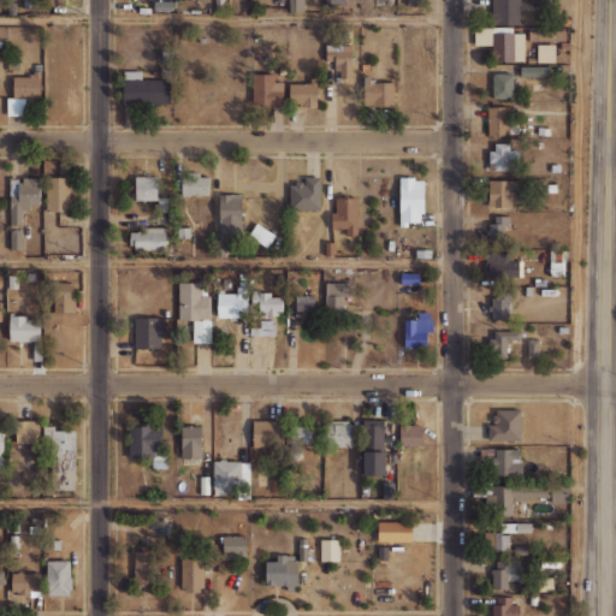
[(304,12),(304,0),(289,0),(289,12),(304,12)]
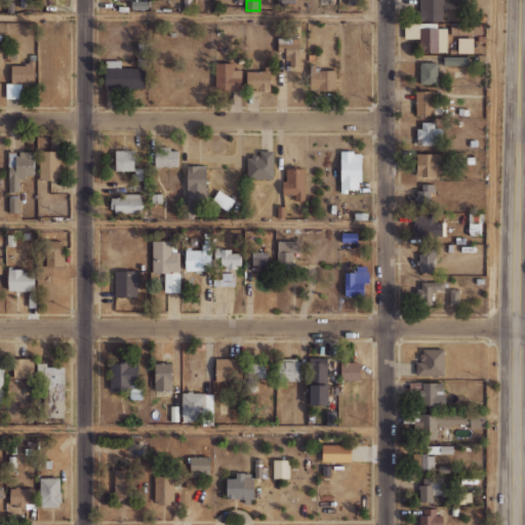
[(442,0),(419,0),(419,21),(442,22),(442,0)]
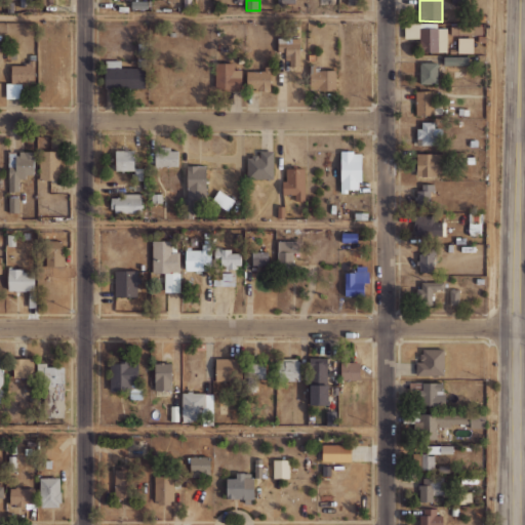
[(420,51),(446,52),(447,28),(432,28),(432,24),(404,24),(404,38),(420,38),(420,51)]
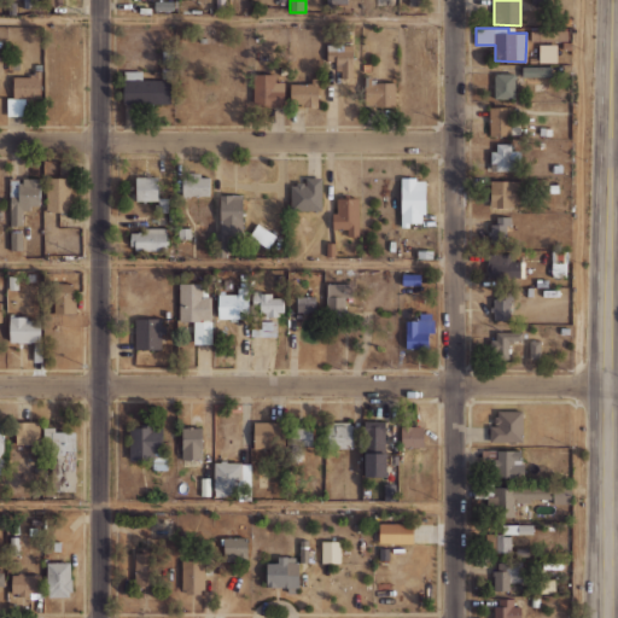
[(353,45),(327,44),(326,60),(336,62),(336,71),(345,71),(345,76),(353,76),(353,45)]
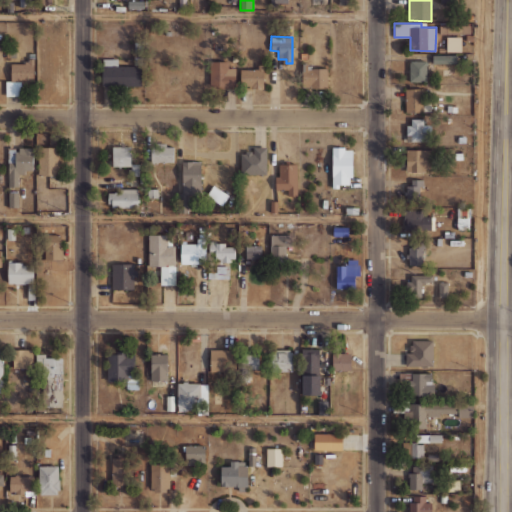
[(432,63),(454,63),(454,55),(432,54),(432,63)]
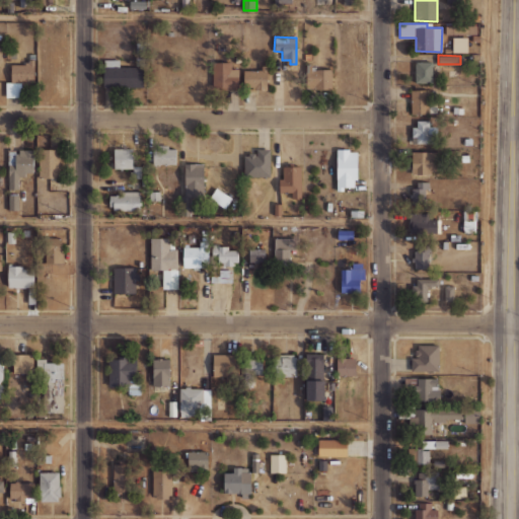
[(120,60),(103,60),(103,87),(144,87),(144,66),(119,66),(120,60)]
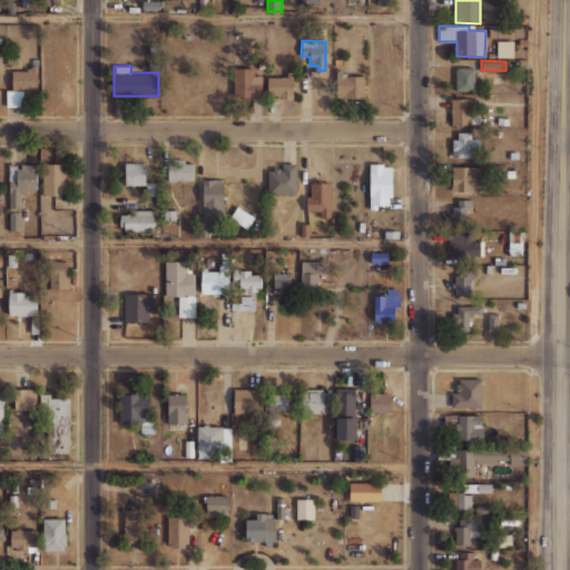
[(475,91),(475,68),(455,68),(455,91),(475,91)]
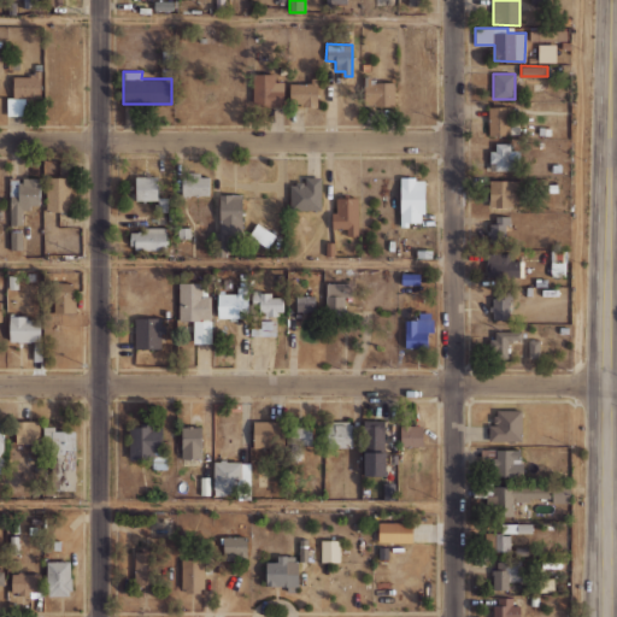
[(13,75),(13,98),(7,98),(6,115),(25,115),(25,100),(41,100),(41,75),(13,75)]
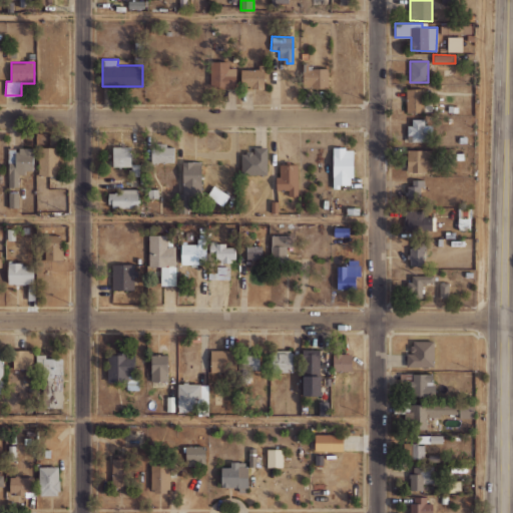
[(235,88),(236,63),(210,63),(209,87),(235,88)]
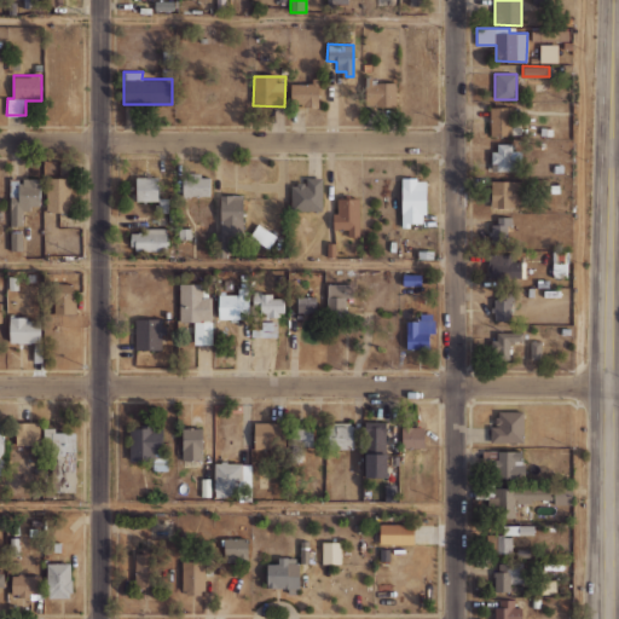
[(290,105),(318,105),(318,81),(290,82),(290,105)]
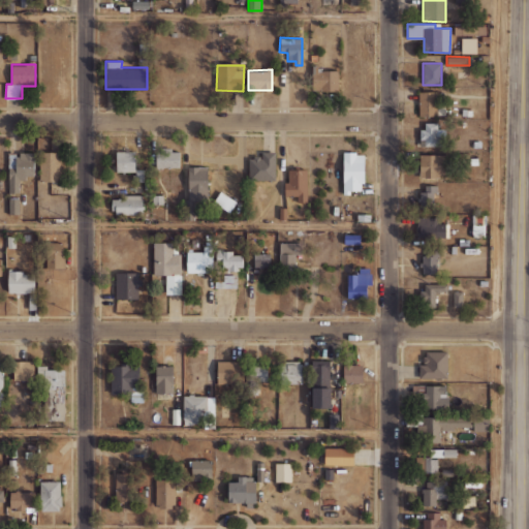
[(339,91),(338,69),(312,69),(312,91),(339,91)]
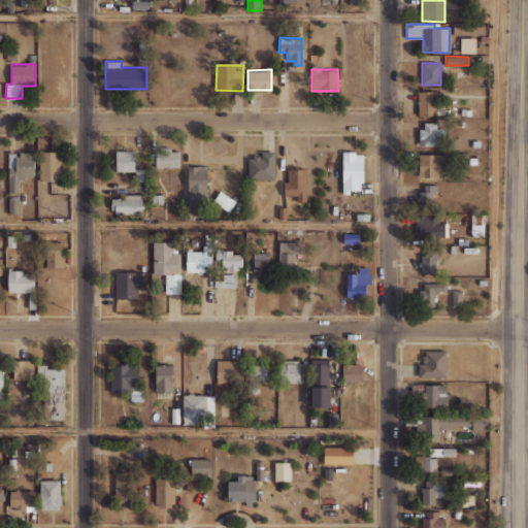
[(437,92),(419,92),(418,116),(437,116),(437,92)]
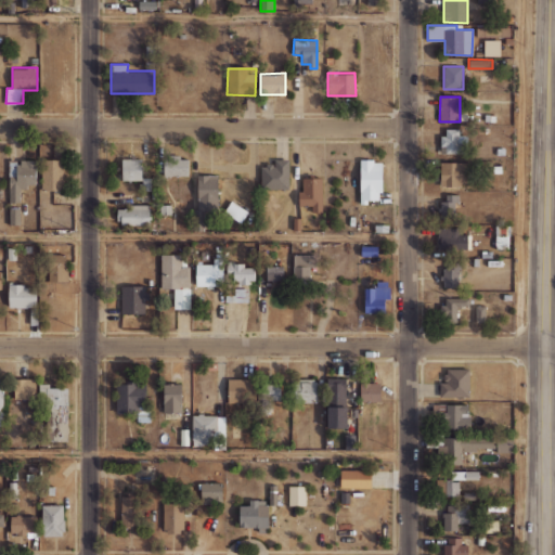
[(466,153),(466,136),(459,136),(459,129),(438,129),(439,153),(466,153)]
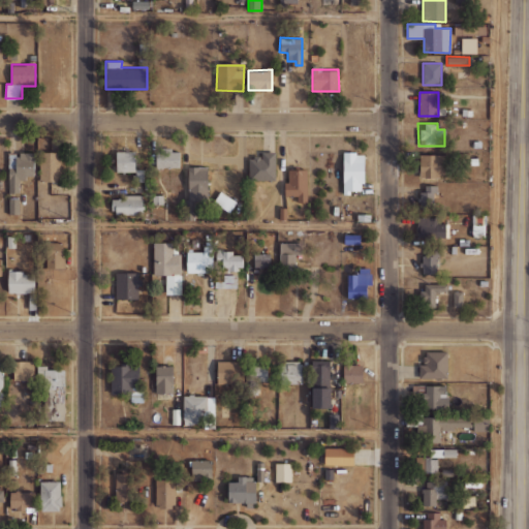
[(179,167),(180,150),(156,150),(156,167),(179,167)]
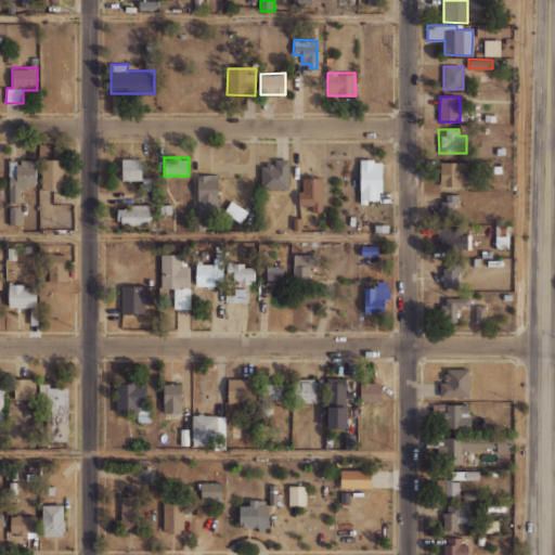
[(143,180),(142,158),(121,158),(123,180),(143,180)]
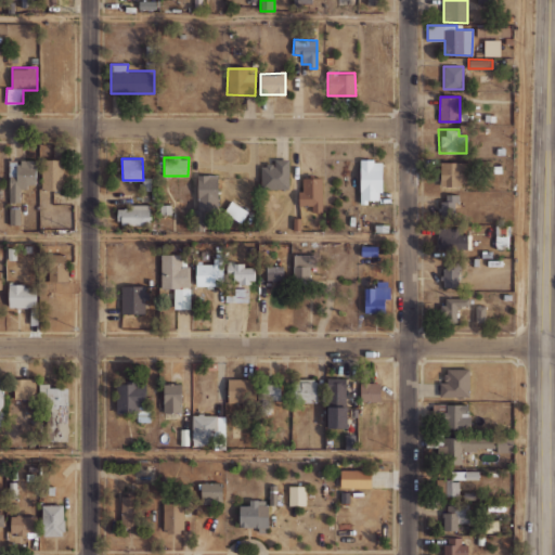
[(36,186),(36,159),(9,160),(9,203),(21,203),(21,186),(36,186)]
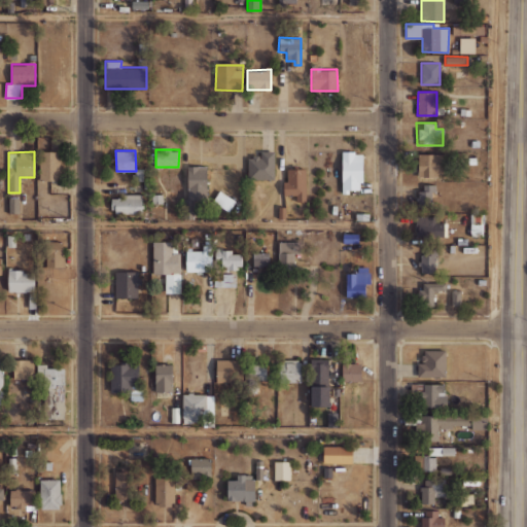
[(61,152),(40,151),(39,180),(60,181),(61,152)]
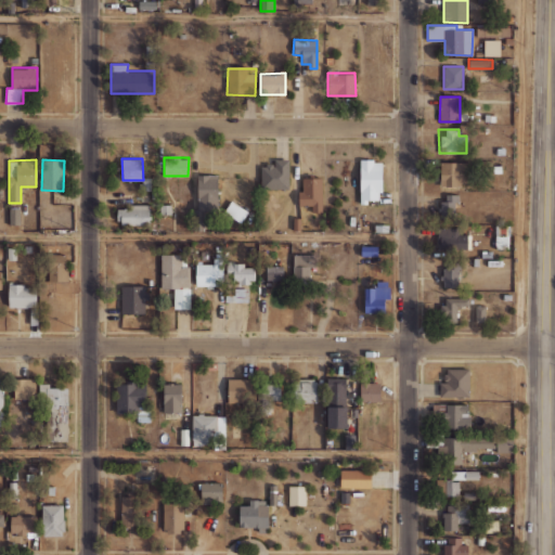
[(288,189),(288,159),(273,159),(273,165),(260,165),(260,189),(288,189)]
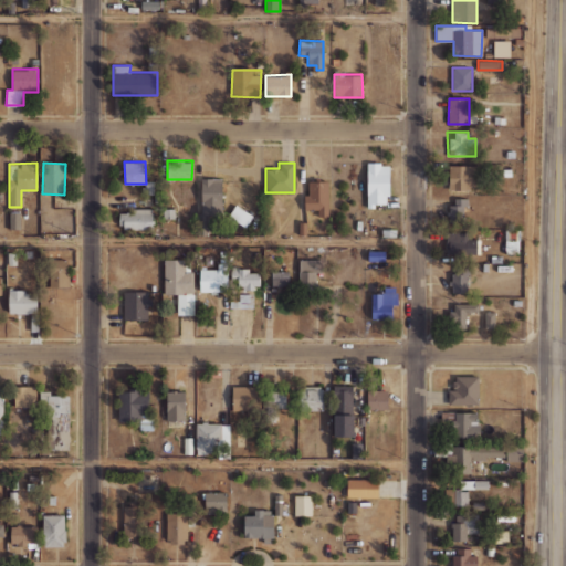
[(389,164),(367,164),(367,206),(388,206),(389,164)]
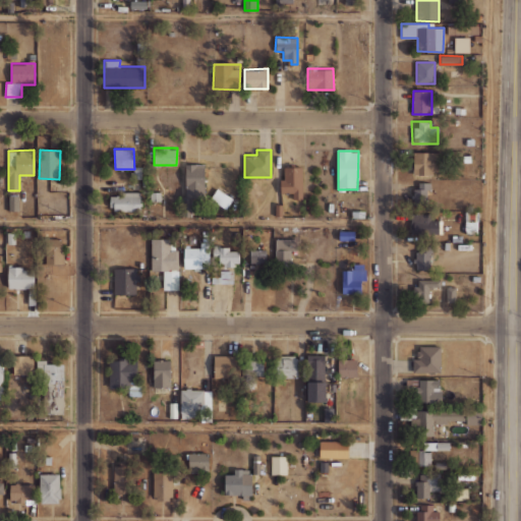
[(438,153),(413,152),(413,174),(438,174),(438,153)]
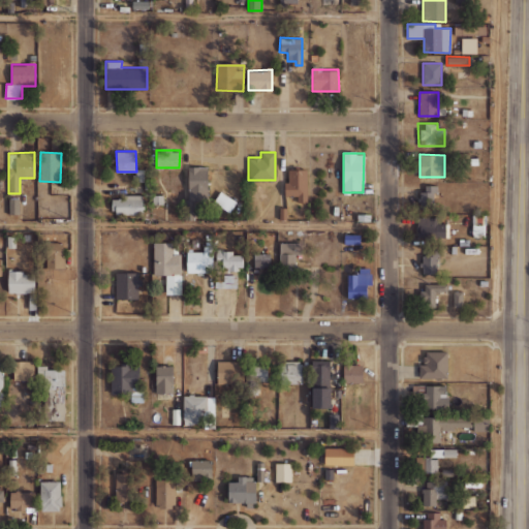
[(208,166),(187,166),(188,199),(183,199),(184,220),(195,220),(194,203),(208,203),(208,166)]
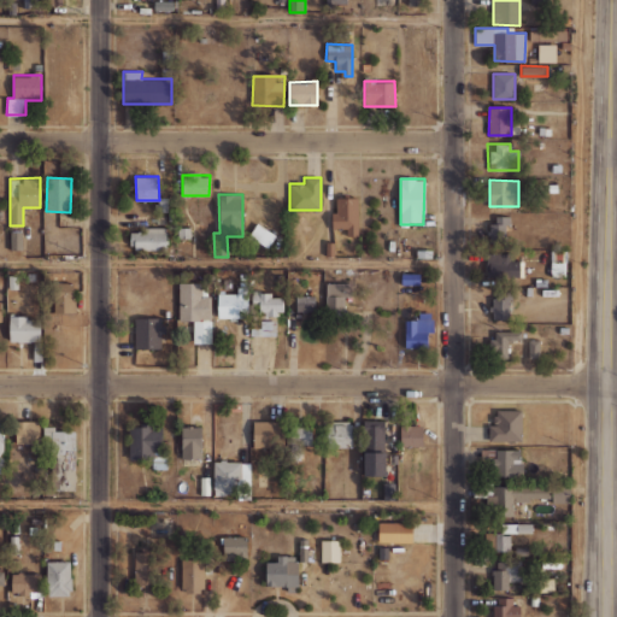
[(358,236),(357,198),(335,198),(335,211),(331,211),(331,228),(346,228),(346,236),(358,236)]
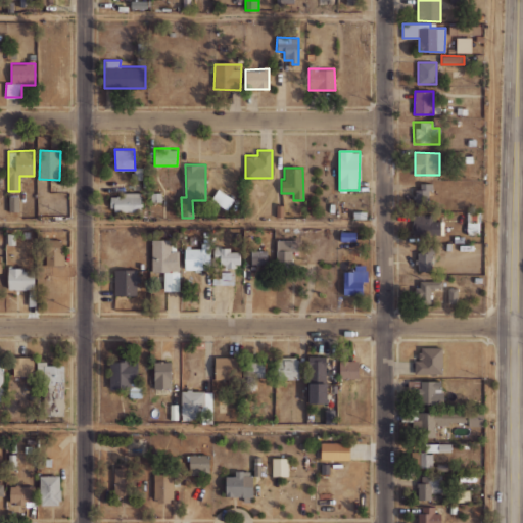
[(429,202),(430,183),(417,183),(416,202),(429,202)]
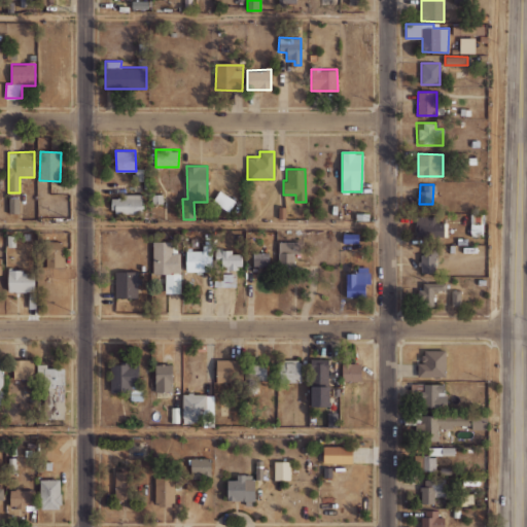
[(213,202),(230,210),(235,200),(219,191),(213,202)]
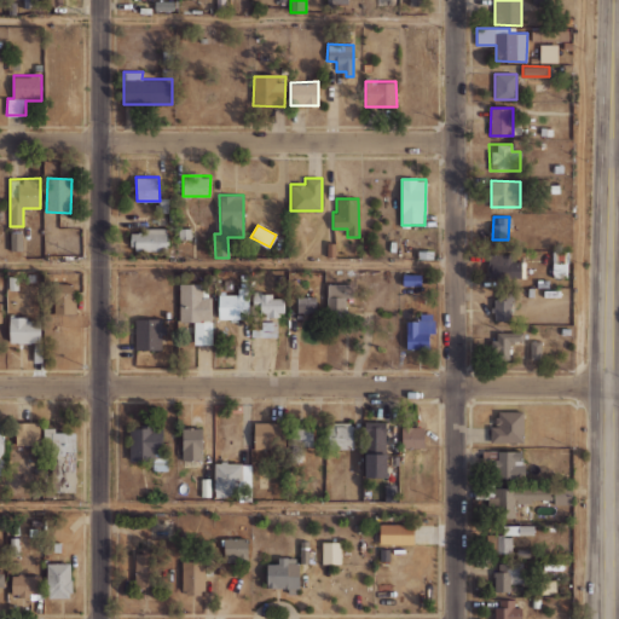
[(167,227),(145,229),(145,232),(132,233),(132,252),(167,250),(167,227)]
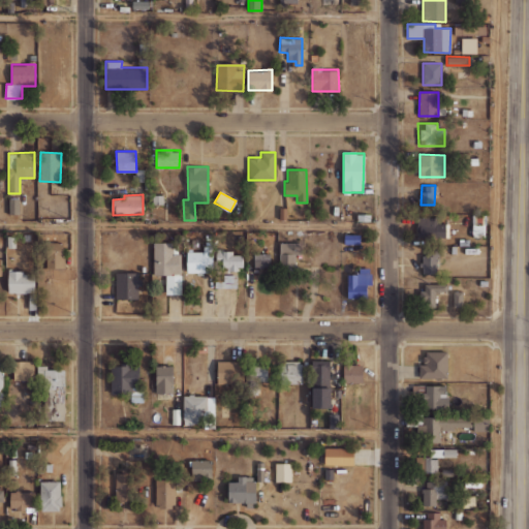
[(9,214),(20,214),(20,199),(8,199),(9,214)]
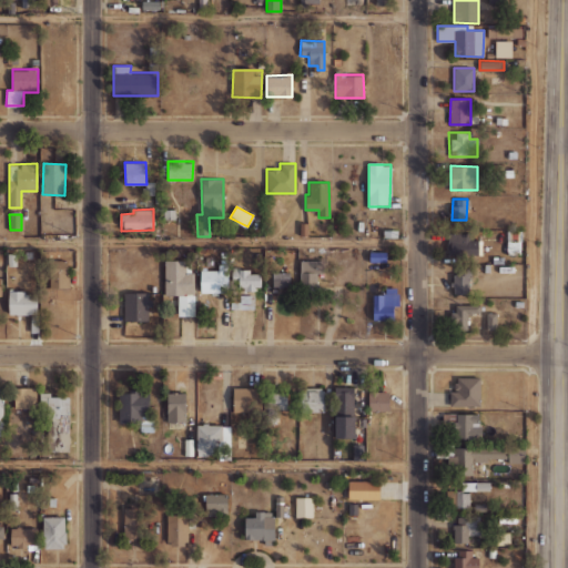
[(511,241),(509,241),(507,253),(519,254),(523,233),(514,232),(511,241)]
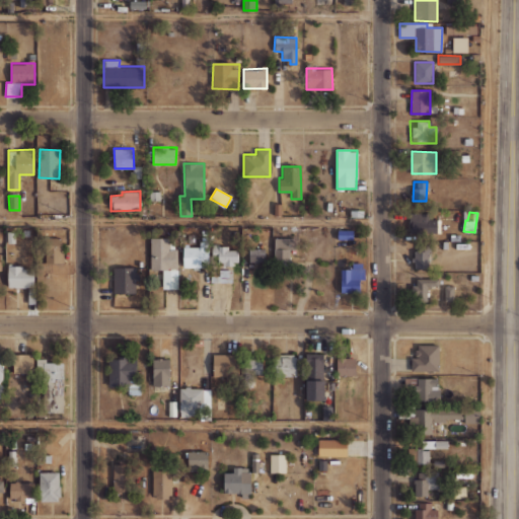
[(437,233),(437,219),(429,219),(429,214),(410,213),(410,232),(437,233)]
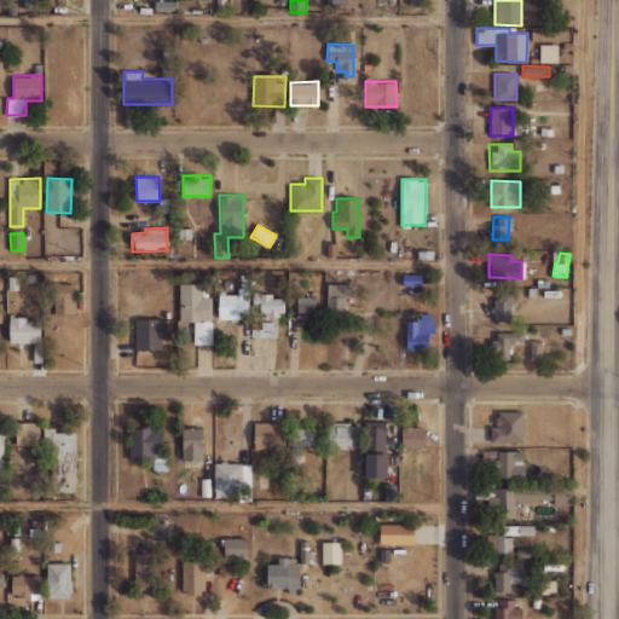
[(194,343),(210,343),(212,298),(202,298),(203,284),(179,283),(179,322),(195,322),(194,343)]
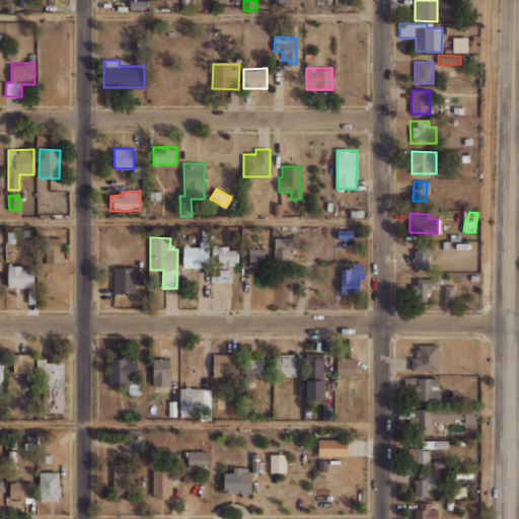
[(274,265),(289,265),(290,249),(296,249),(297,238),(275,237),(274,265)]
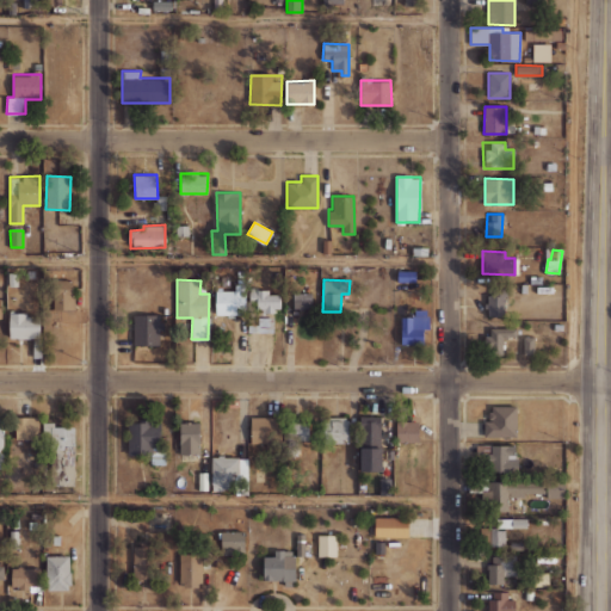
[(54,309),(74,309),(73,281),(54,281),(54,309)]
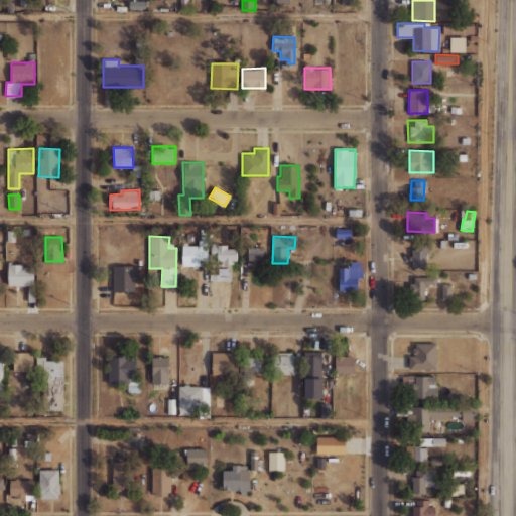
[(181,266),(208,266),(208,240),(199,240),(199,245),(181,246),(181,266)]
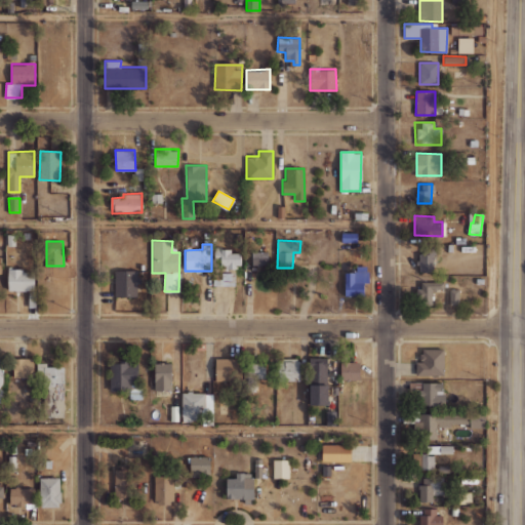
[(241,252),(232,253),(232,248),(214,248),(215,259),(223,259),(223,268),(241,268),(241,252)]
